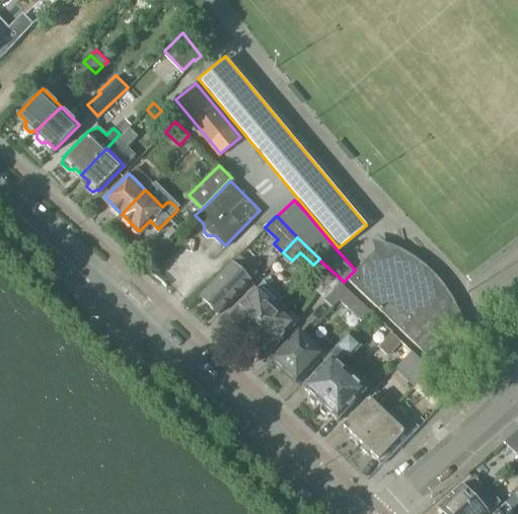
[(357,268),(355,270),(348,277),(427,353),(458,320),(446,308),(452,302),(449,296),(446,291),(442,286),(439,281),(435,277),(429,271),(425,267),(420,263),(415,259),(410,255),(403,252),(398,249),(397,248),(391,255),(379,244),(378,245),(357,268)]
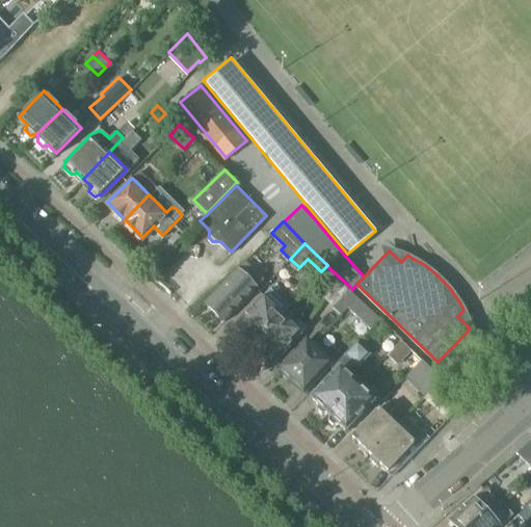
[(245,259),(205,300),(224,319),(265,277),(245,259)]
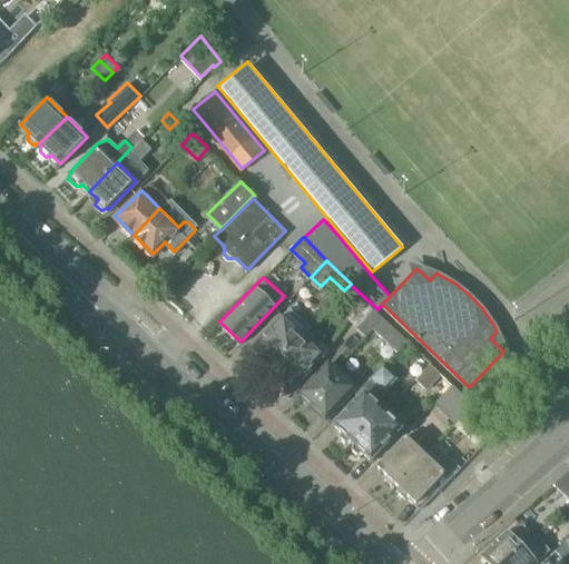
[(349,316),(357,325),(374,306),(353,287),(351,284),(344,290),(359,305),(349,316)]
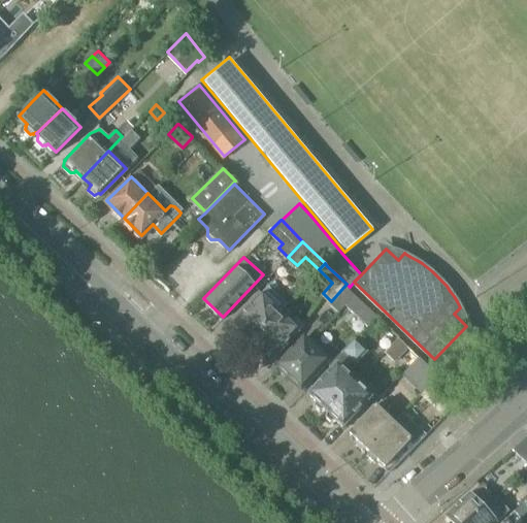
[(347,284),(331,301),(329,302),(337,311),(346,302),(364,326),(376,313),(350,287),(347,284)]
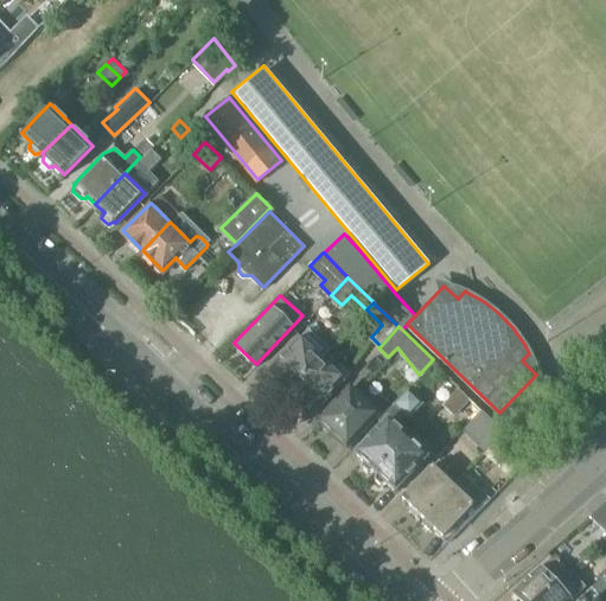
[(280,387),(287,394),(320,358),(308,347),(317,338),(306,328),(286,351),(287,352),(270,370),(284,383),(280,387)]
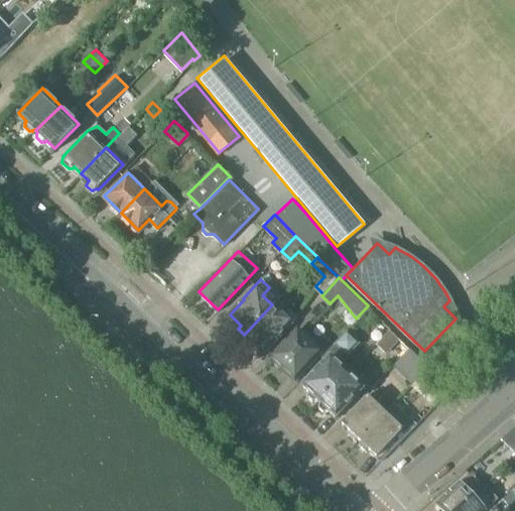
[(272,304),(244,335),(255,345),(258,342),(264,348),(279,332),(280,334),(297,314),(289,307),(282,314),(272,304)]
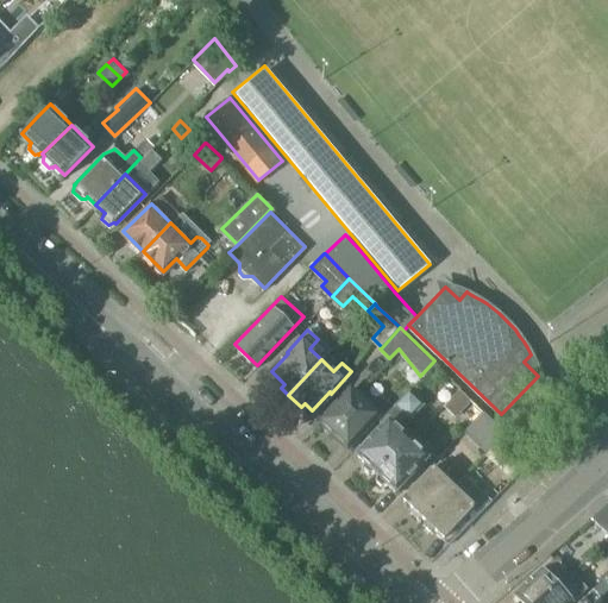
[(319,418),(321,419),(348,444),(377,413),(356,391),(358,388),(356,387),(355,387),(351,383),(319,418)]
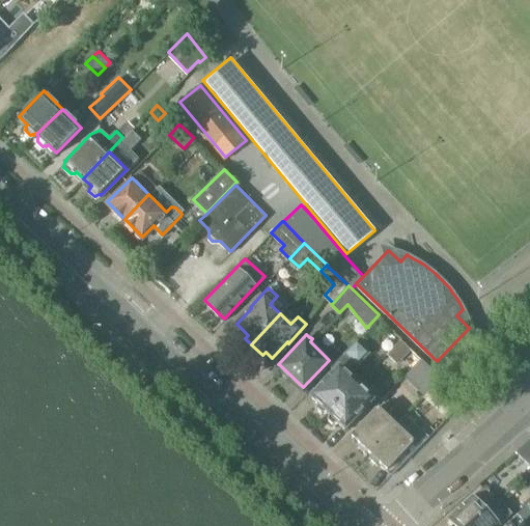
[(387,353),(407,371),(421,356),(400,336),(386,352),(387,353)]
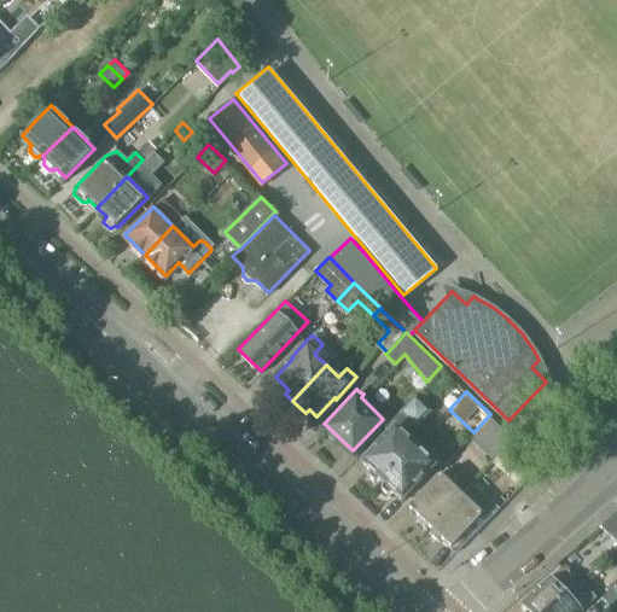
[(380,477),(383,478),(414,446),(400,431),(411,419),(417,425),(431,409),(415,395),(386,425),(390,430),(362,460),(371,467),(368,473),(374,479),(380,477)]
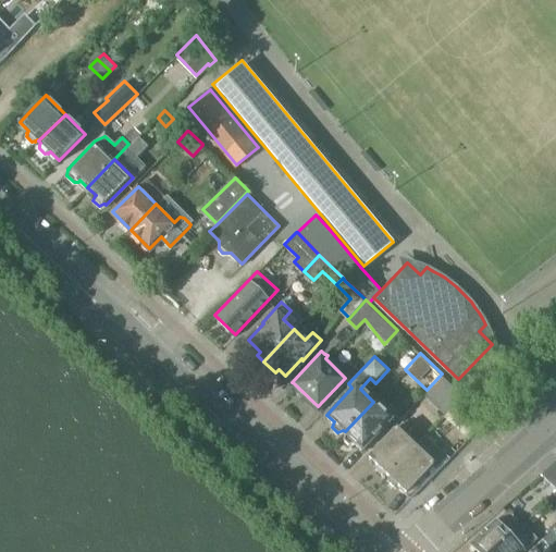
[(427,390),(448,409),(464,393),(442,373),(427,390)]
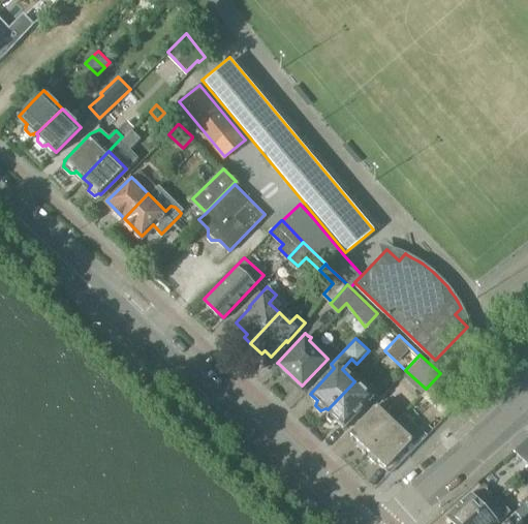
[(440,373),(426,389),(449,411),(464,396),(440,373)]
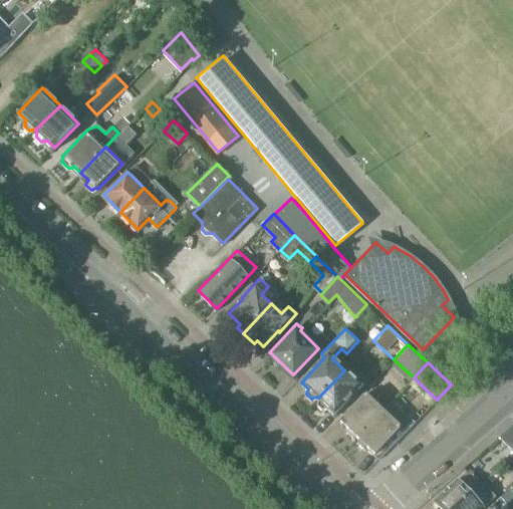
[(344,370),(318,398),(319,399),(317,404),(322,409),(327,407),(334,414),(360,386),(344,370)]
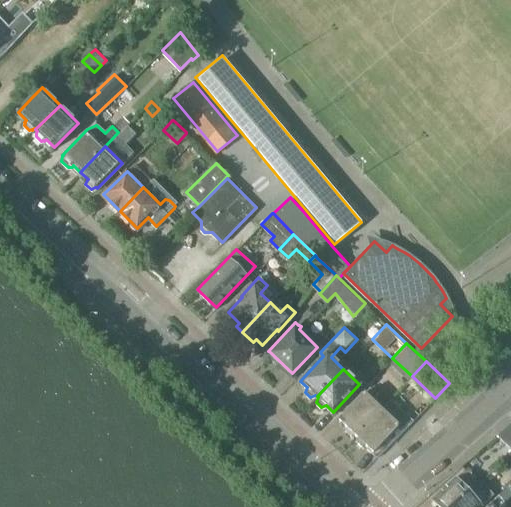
[(355,433),(357,434),(382,407),(372,398),(377,392),(370,386),(339,418),(347,425),(346,428),(345,429),(351,434),(355,433)]
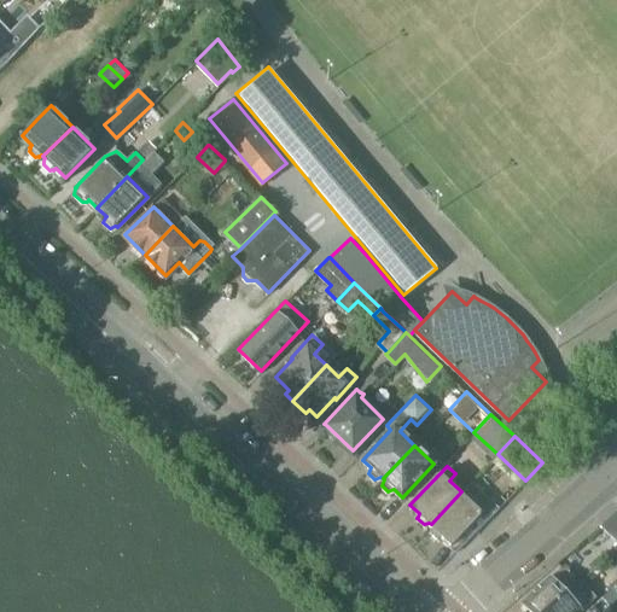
[(461,491),(431,524),(431,525),(430,530),(437,537),(437,536),(442,535),(450,543),(488,505),(481,496),(473,503),(461,491)]
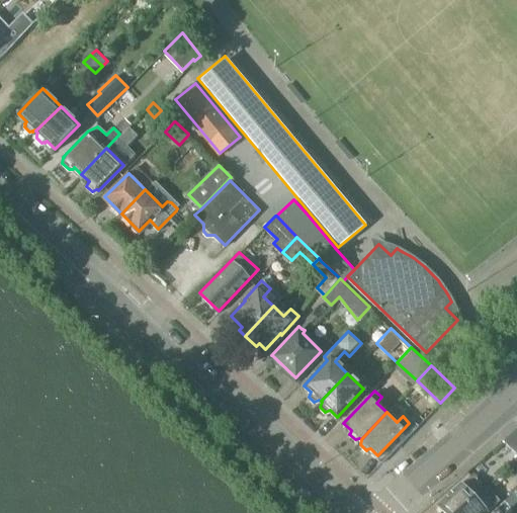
[(516,427),(504,439),(516,451),(516,427)]
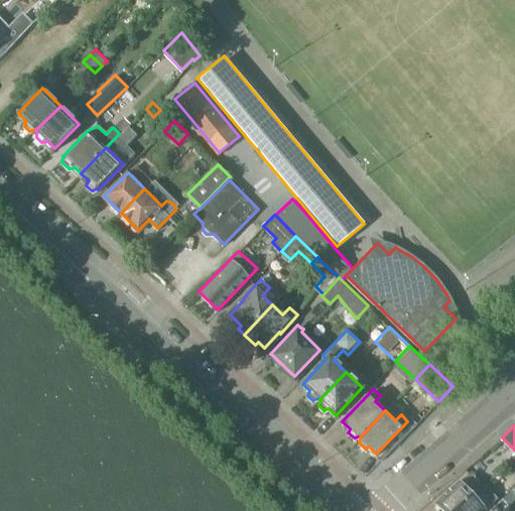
[(437,510),(454,510),(483,484),(477,478),(479,476),(472,470),(436,503),(441,508),(437,510)]
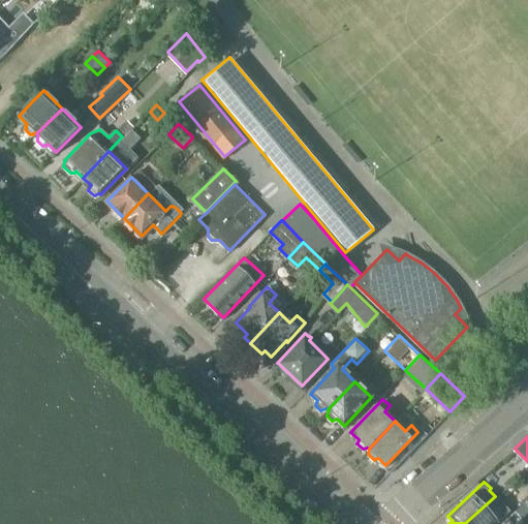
[(495,496),(465,523),(492,523),(509,509),(502,501),(500,502),(495,496)]
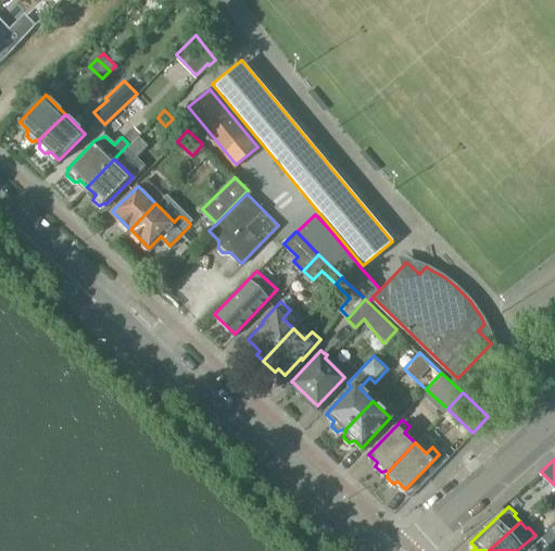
[(554,526),(552,529),(547,534),(545,531),(541,536),(550,545),(554,539),(554,526)]
